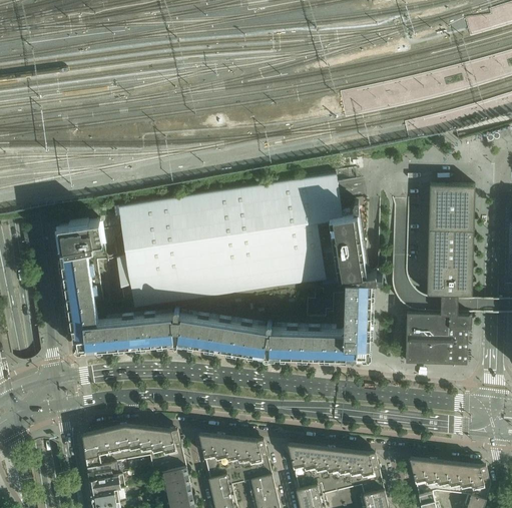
[(509,131),(485,139),(487,145),(511,138),(509,131)]
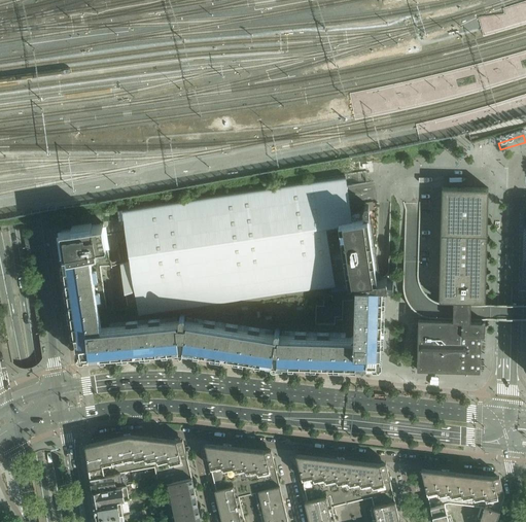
[(121,213),(121,215),(130,266),(119,268),(125,298),(134,297),(138,320),(354,287),(345,224),(351,224),(345,181),(344,179),(221,198),(121,213)]
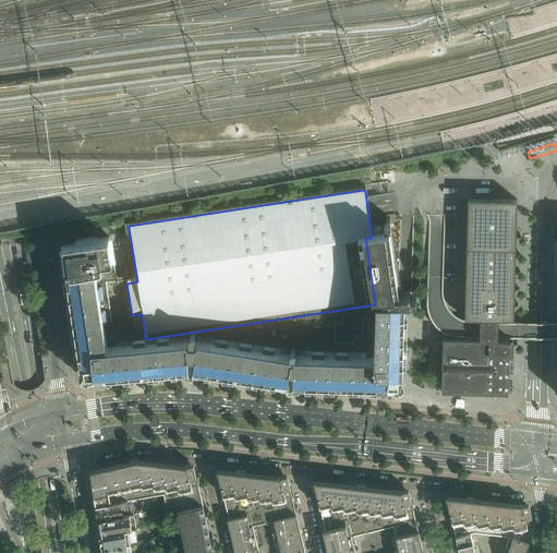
[(517,205),(467,203),(463,327),(463,335),(463,344),(443,343),(440,397),(507,398),(508,359),(512,359),(512,345),(513,337),(513,327),(517,205)]
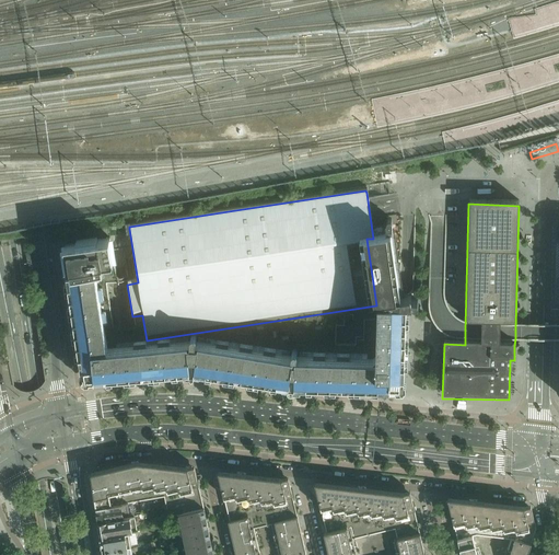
[(399,301),(389,233),(392,233),(392,226),(392,224),(391,224),(391,223),(389,223),(388,223),(387,223),(386,223),(386,224),(386,226),(385,236),(373,239),(367,239),(376,305),(399,301)]
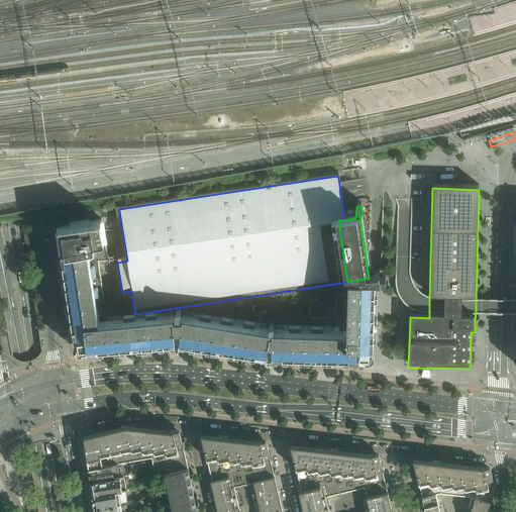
[(308,327),(308,331),(276,330),(276,334),(274,333),(274,330),(274,329),(273,328),(273,327),(272,327),(271,327),(270,327),(270,328),(269,328),(269,329),(269,333),(266,333),(267,329),(183,317),(182,320),(181,320),(181,316),(181,315),(180,314),(179,314),(179,313),(178,313),(177,313),(177,314),(176,315),(175,316),(175,320),(173,320),(173,316),(106,322),(106,326),(98,327),(97,318),(95,302),(93,292),(92,281),(90,271),(88,254),(96,252),(95,247),(104,246),(101,224),(60,230),(63,250),(63,252),(66,252),(66,258),(63,258),(65,268),(60,269),(68,323),(71,323),(75,344),(76,344),(77,351),(77,352),(76,352),(76,353),(76,354),(76,355),(77,355),(78,355),(175,349),(176,350),(176,351),(177,351),(178,351),(179,350),(179,349),(179,346),(190,348),(189,351),(195,352),(195,349),(200,350),(200,353),(222,356),(244,360),(244,356),(249,357),(249,361),(254,362),(255,359),(266,360),(265,363),(266,364),(267,364),(267,365),(268,365),(269,365),(270,365),(271,365),(272,364),(277,364),(277,361),(282,361),(282,364),(288,364),(288,361),(293,361),(293,364),(337,366),(337,363),(342,363),(342,366),(348,366),(348,363),(365,364),(365,365),(371,365),(371,364),(372,364),(372,363),(373,363),(373,362),(373,361),(372,361),(372,360),(371,360),(371,350),(373,350),(373,339),(376,339),(378,285),(383,286),(384,285),(385,285),(385,284),(386,284),(386,283),(386,282),(385,281),(384,280),(379,280),(379,277),(369,278),(347,282),(347,284),(347,295),(346,333),(343,336),(338,335),(338,332),(324,331),(324,327),(327,327),(327,323),(309,323),(309,305),(306,305),(306,323),(306,326),(308,327)]
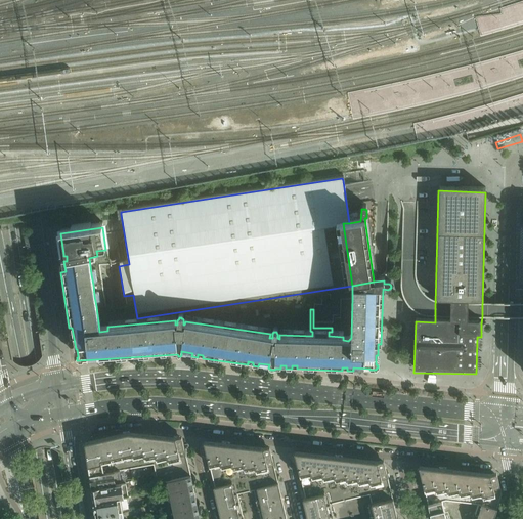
[(416,287),(416,286),(415,284),(415,282),(415,279),(415,278),(416,242),(408,241),(402,241),(401,289),(401,290),(409,288),(416,287)]
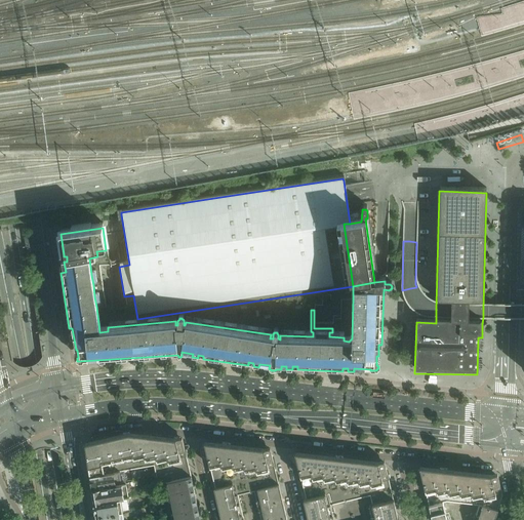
[(191,480),(186,460),(182,441),(175,443),(128,437),(84,447),(89,481),(120,476),(154,470),(157,488),(191,480)]
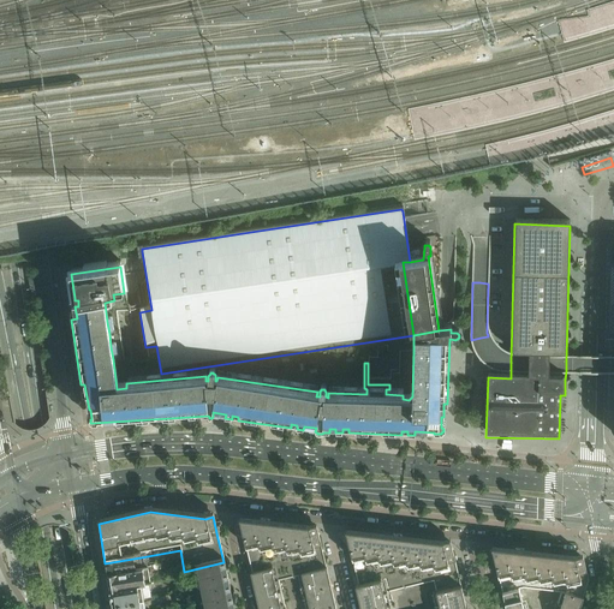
[(334,608),(321,550),(316,529),(309,531),(239,523),(251,577),(250,577),(257,608),(334,608)]
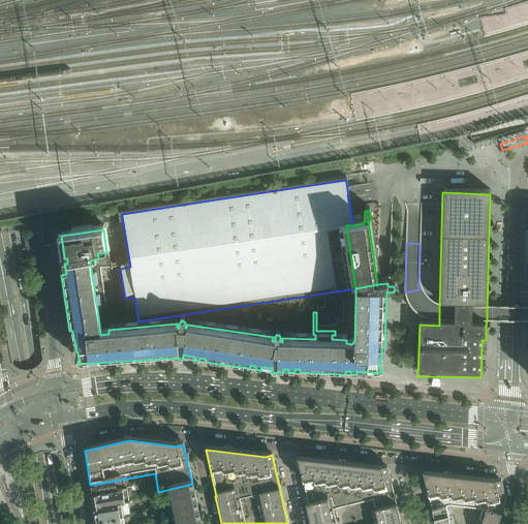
[(297,460),(308,507),(305,507),(309,523),(399,523),(391,487),(386,468),(380,469),(297,460)]
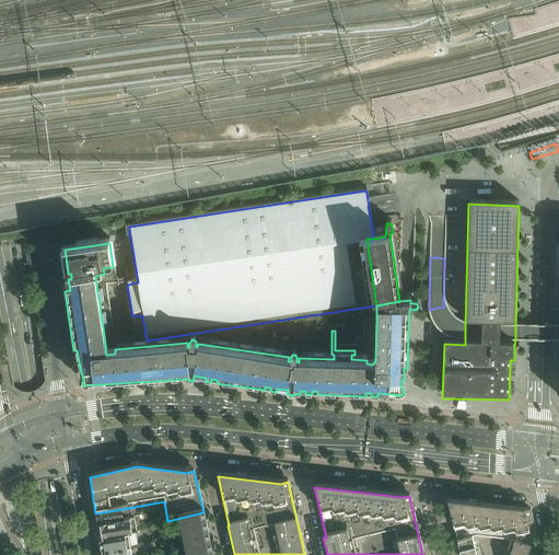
[(535,532),(531,515),(530,510),(524,511),(447,503),(456,544),(472,540),(472,541),(476,540),(510,543),(530,550),(535,532)]
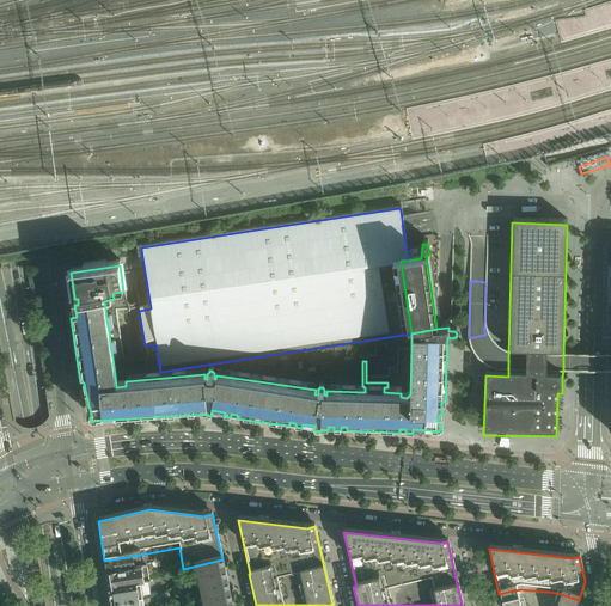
[(140,555),(104,561),(107,576),(140,570),(138,556),(140,555)]
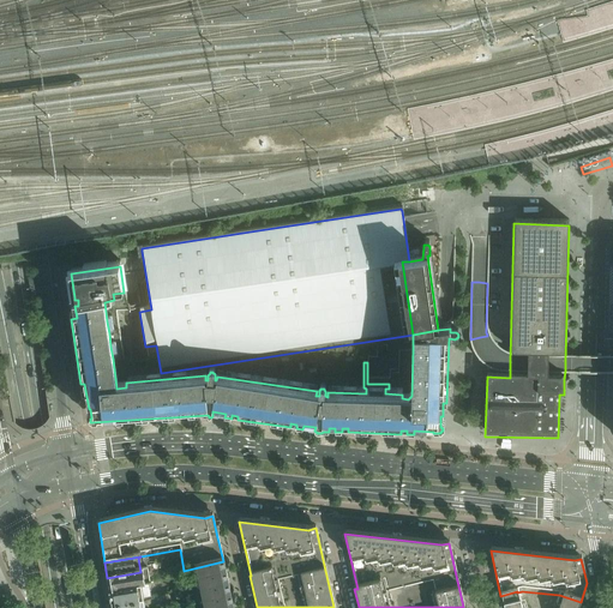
[(196,567),(198,579),(226,573),(223,563),(196,567)]
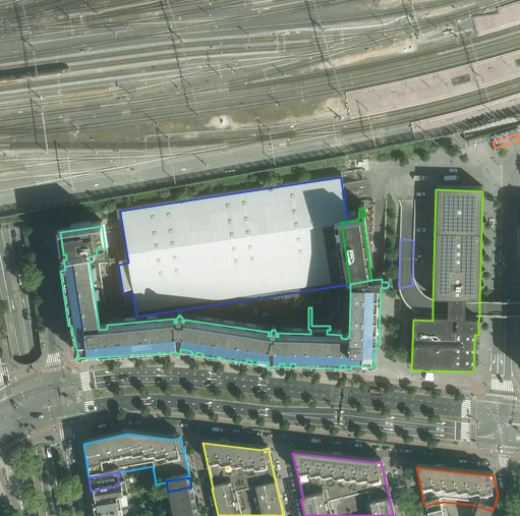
[(119,485),(91,491),(93,503),(119,499),(126,498),(124,484),(119,485)]
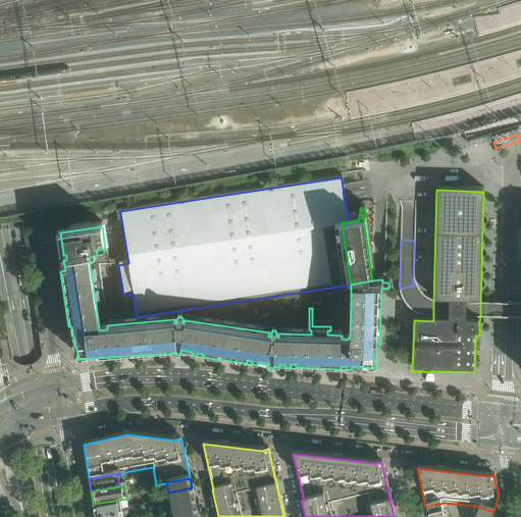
[(192,487),(168,493),(170,503),(194,498),(192,487)]
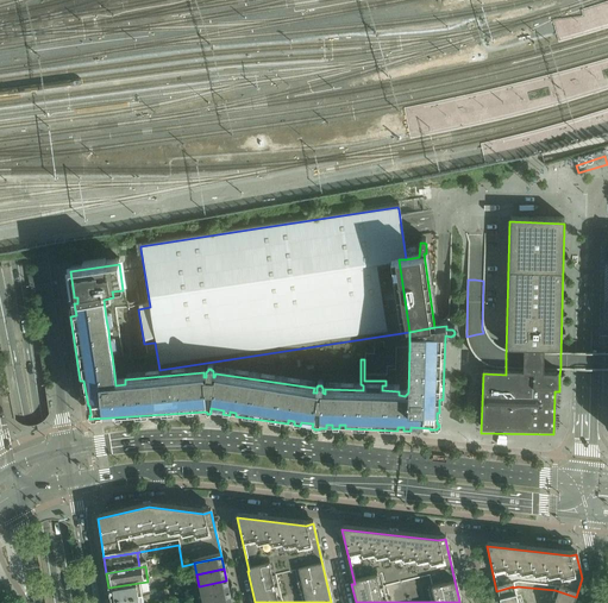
[(226,580),(199,586),(201,598),(229,592),(226,580)]
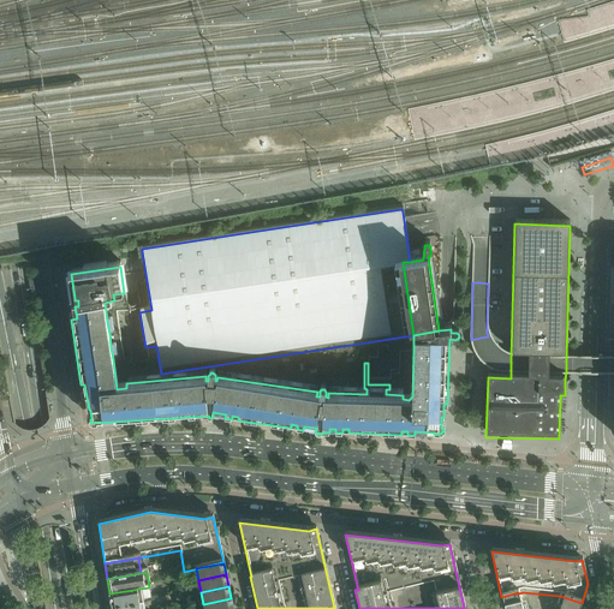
[(143,608),(141,589),(109,593),(112,608),(143,608)]
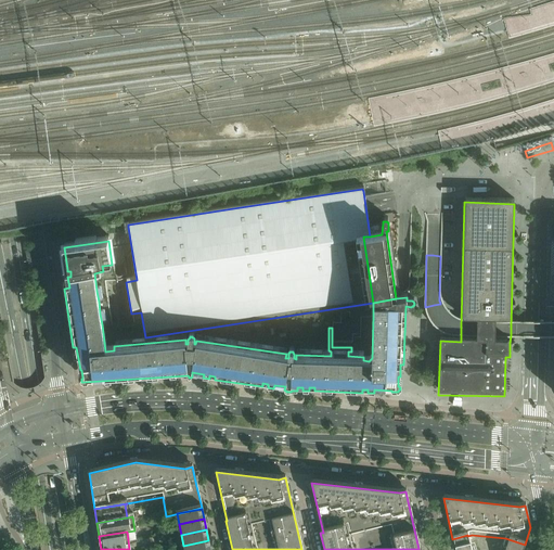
[(467,535),(452,539),(455,549),(471,549),(467,536),(467,535)]
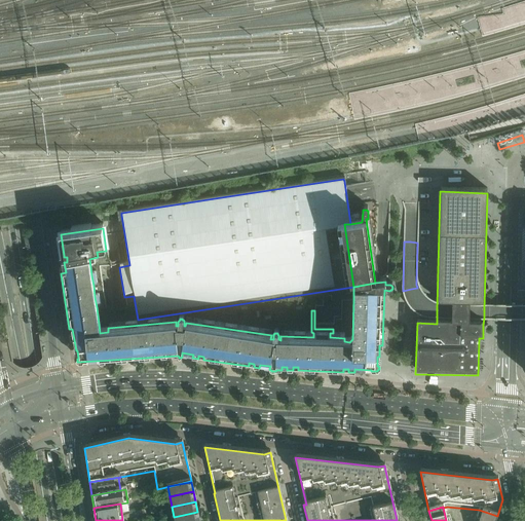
[(496,520),(497,516),(479,510),(476,520),(496,520)]
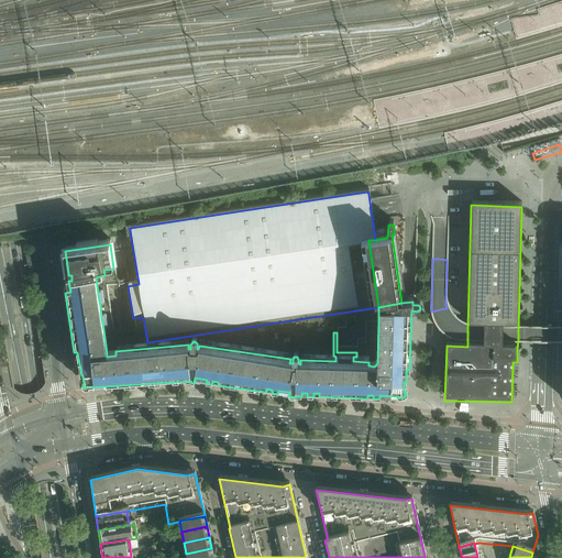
[(211,548),(186,554),(187,557),(213,557),(211,548)]
